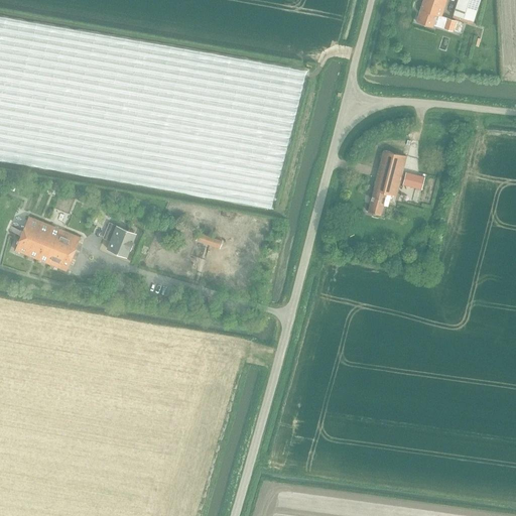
[(436,15),(441,16),(445,0),(422,0),(416,21),(432,26),(436,15)]
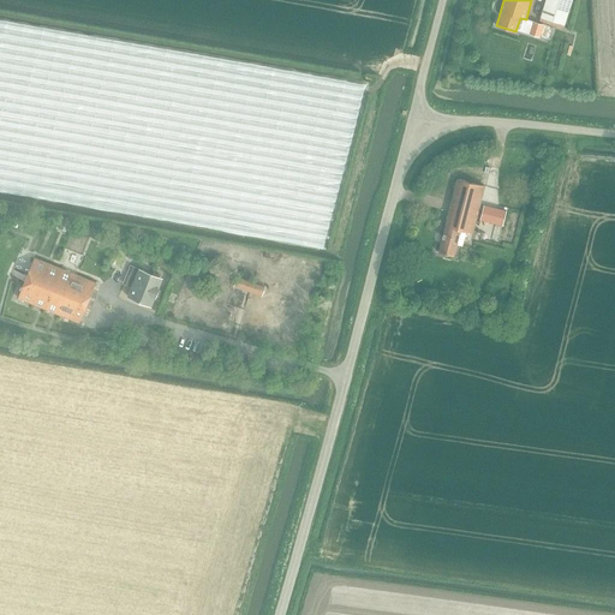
[(544,0),(539,17),(563,24),(571,0),(544,0)]
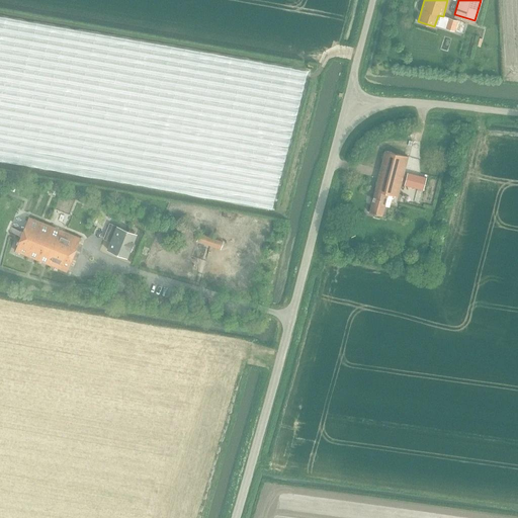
[(387,193),(398,196),(409,157),(385,151),(368,211),(381,214),(387,194),(387,193)]
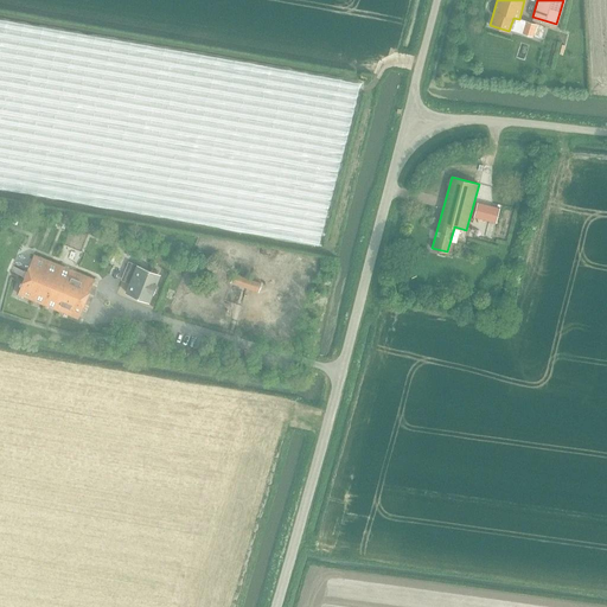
[(477,203),(473,216),(496,222),(499,208),(477,203)]
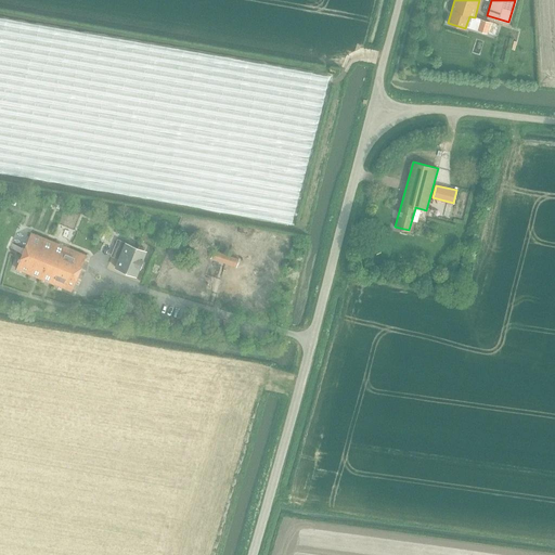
[(15,270),(71,292),(85,256),(30,234),(15,270)]
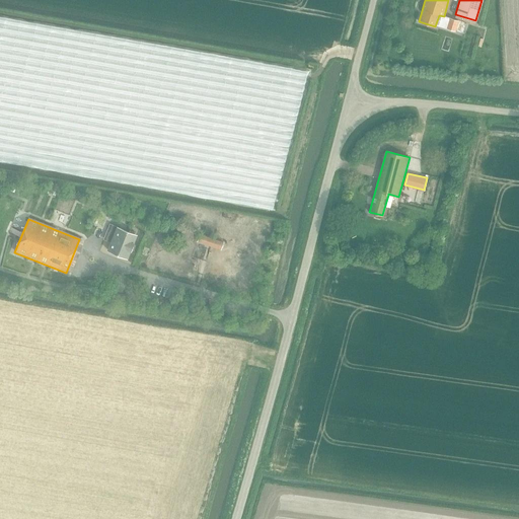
[(107,250),(126,258),(136,236),(119,227),(108,223),(105,229),(116,233),(107,250)]
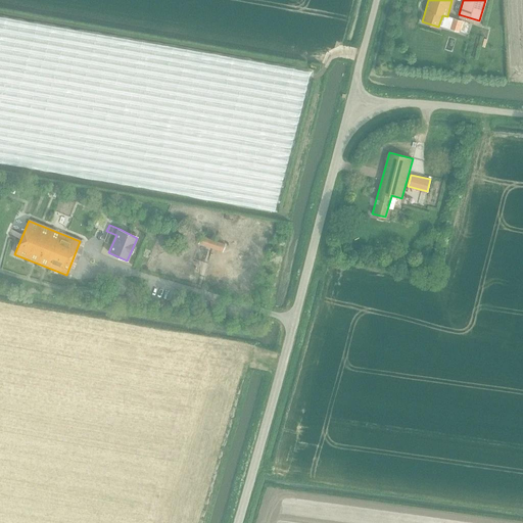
[(225,245),(200,237),(198,243),(223,251),(225,245)]
